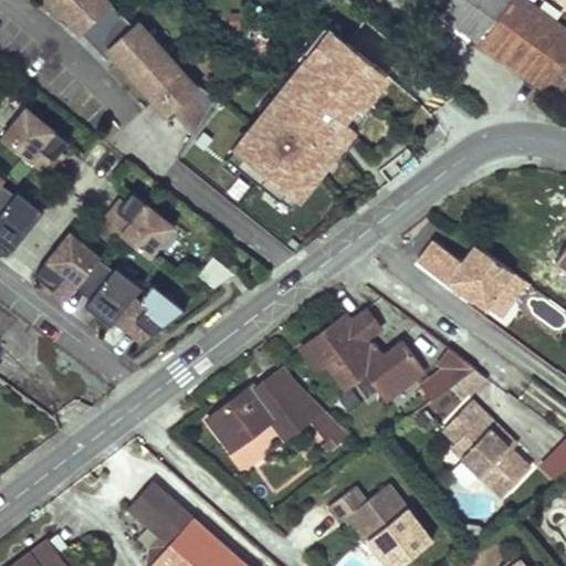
[(195,134),(218,96),(199,84),(198,86),(178,64),(177,64),(138,21),(134,25),(107,0),(50,0),(53,3),(109,59),(115,54),(136,76),(135,77),(157,102),(161,96),(173,108),(167,114),(173,119),(178,114),(195,134)]
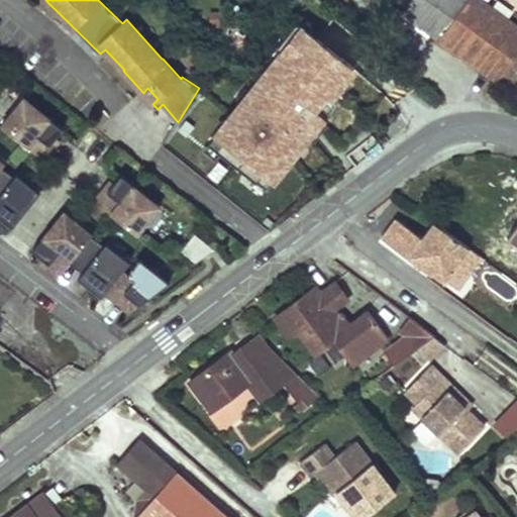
[(413,0),(404,13),(438,38),(466,0),(413,0)]
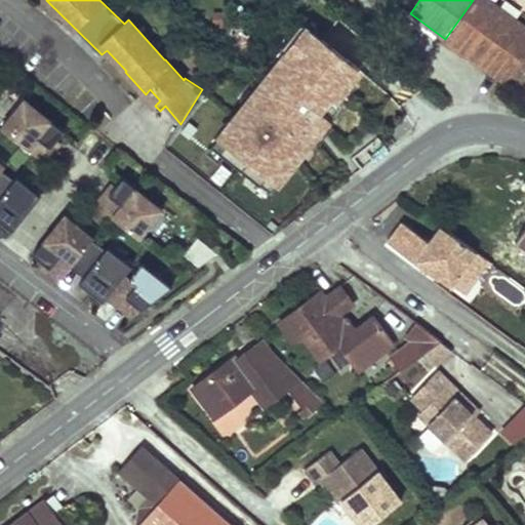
[(524,27),(487,0),(473,0),(445,39),(503,80),(505,81),(510,73),(524,52),(524,27)]
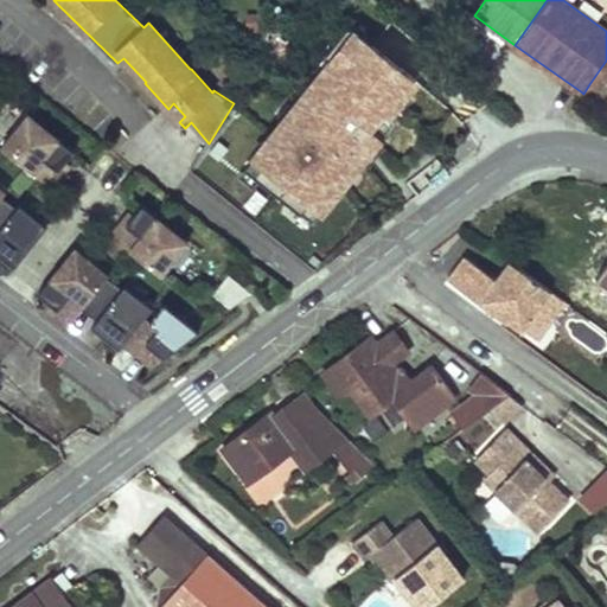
[(264,27),(266,59),(286,58),(285,27),(264,27)]
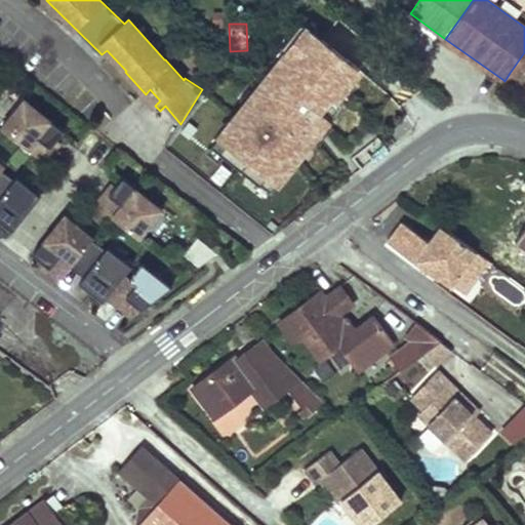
[(524,52),(510,73),(524,83),(524,52)]
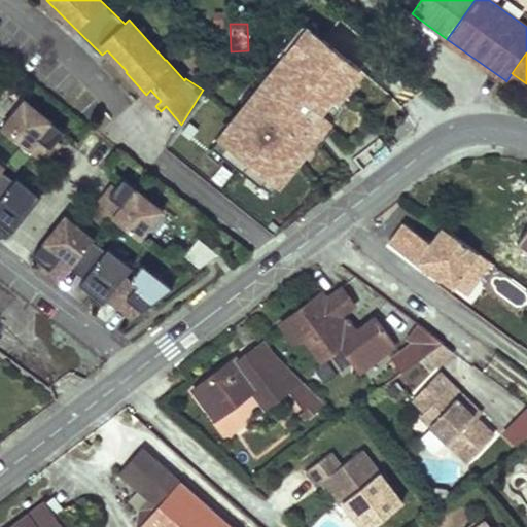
[(286,83),(248,139),(291,167),(307,143),(302,139),(322,108),(286,83)]
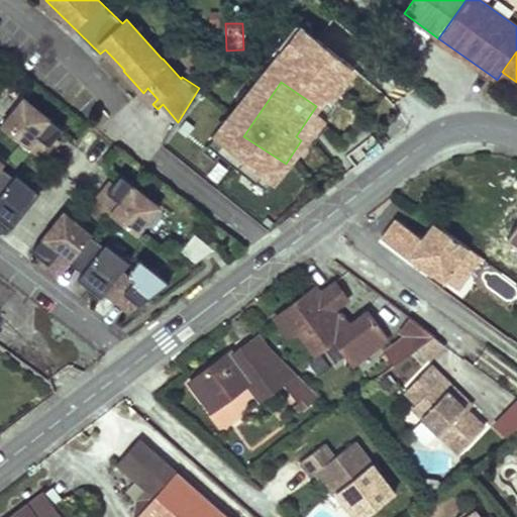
[(158,99),(147,88),(143,93),(152,104),(158,99)]
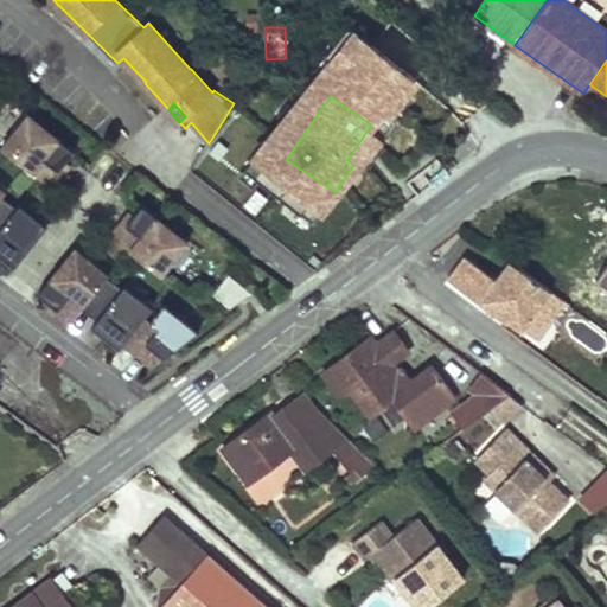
[(59,168),(65,160),(74,149),(29,113),(1,146),(52,186),(64,172),(59,168)]
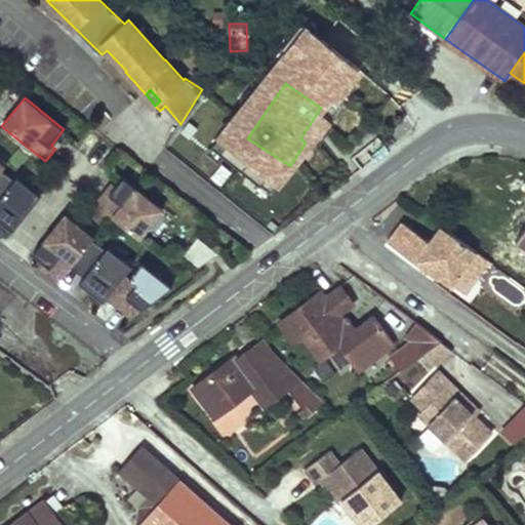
[(327,111),(321,108),(300,138),(306,143),(327,111)]
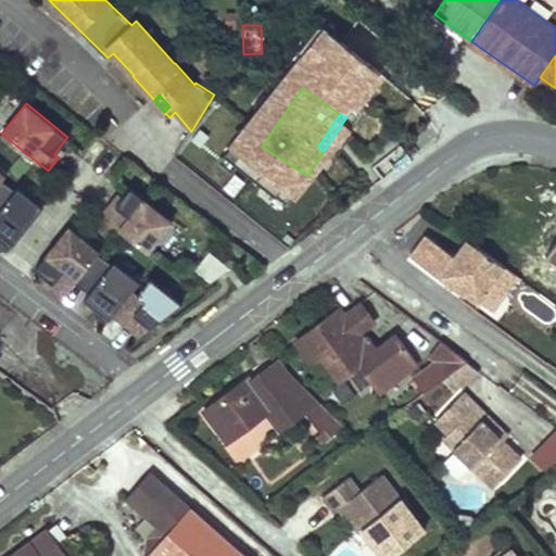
[(59,158),(64,150),(60,147),(54,154),(59,158)]
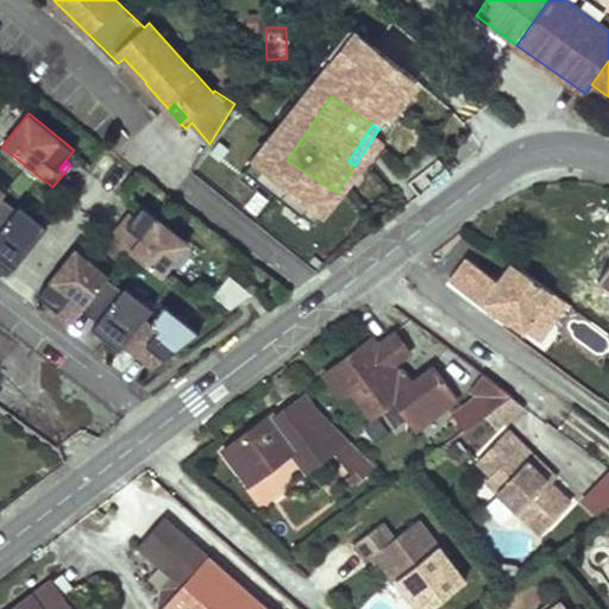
[(0,257),(0,264),(10,272),(46,226),(20,205),(17,208),(1,196),(1,195),(0,195),(0,256),(0,257)]
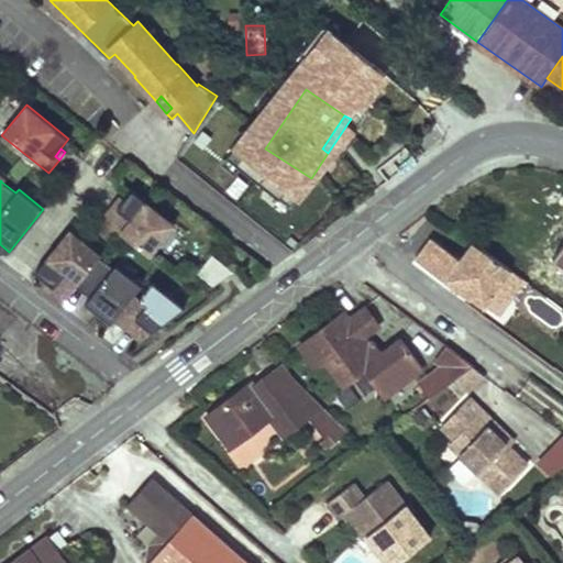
[(103,217),(151,254),(175,223),(132,189),(124,199),(118,207),(113,202),(103,217)]
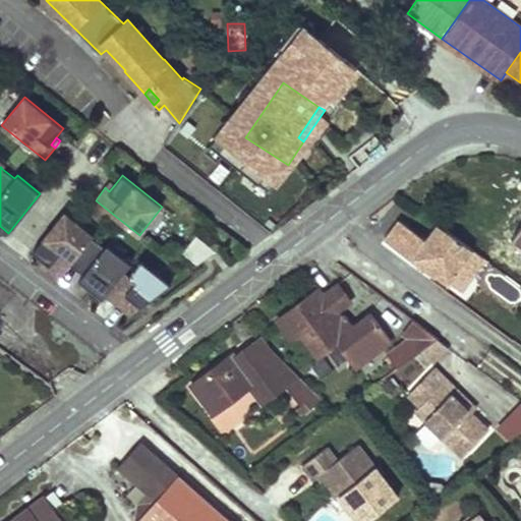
[(109,191),(115,184),(111,180),(105,187),(109,191)]
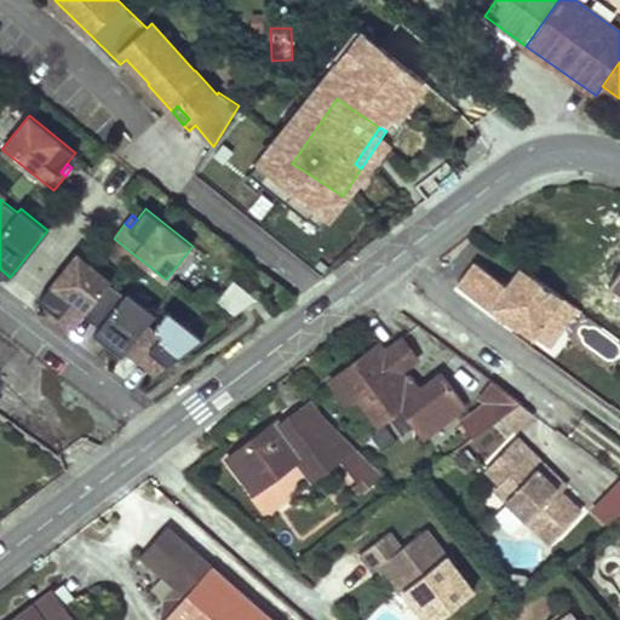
[(109,281),(112,277),(78,251),(40,298),(51,308),(58,313),(55,319),(70,331),(85,313),(90,308),(89,306),(109,281)]
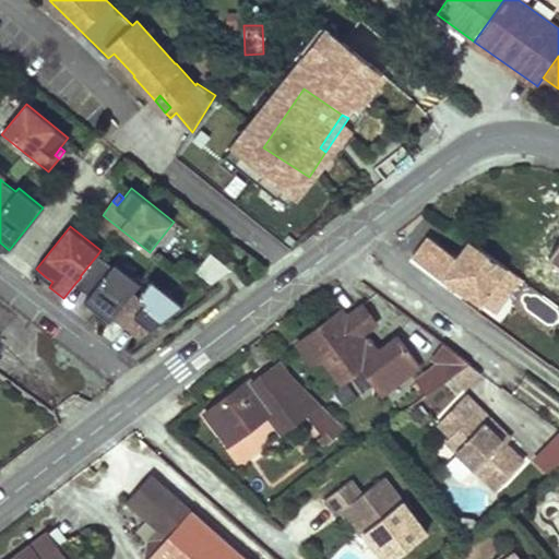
[(520,275),(471,240),(458,258),(430,238),(420,245),(412,257),(465,295),(467,292),(480,301),(482,298),(495,282),(508,292),(520,275)]
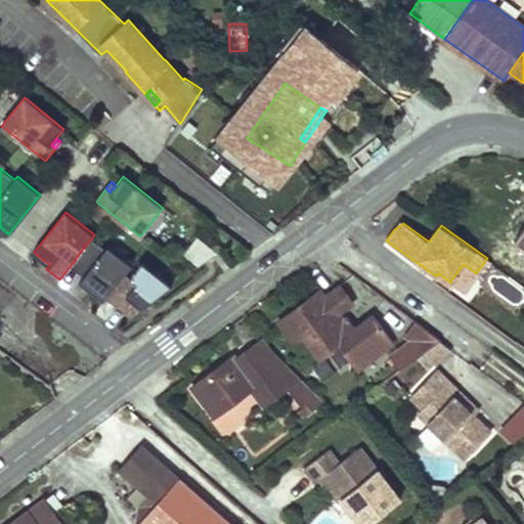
[(523,226),(515,239),(523,246),(523,226)]
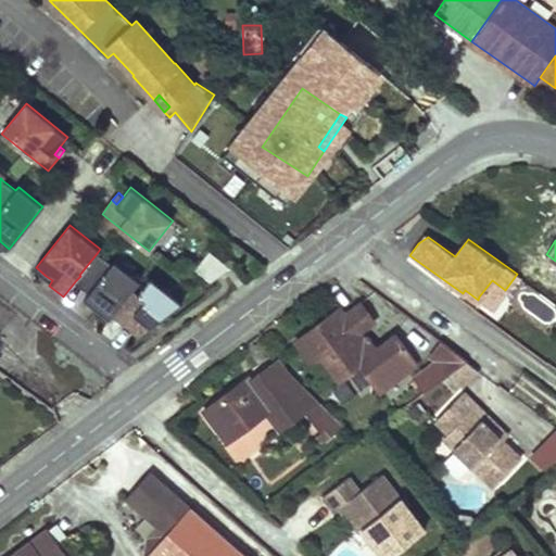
[(79,275),(80,276),(95,288),(90,292),(86,298),(97,306),(92,312),(106,323),(113,314),(112,314),(133,289),(134,289),(140,280),(115,261),(112,264),(98,252),(79,275)]
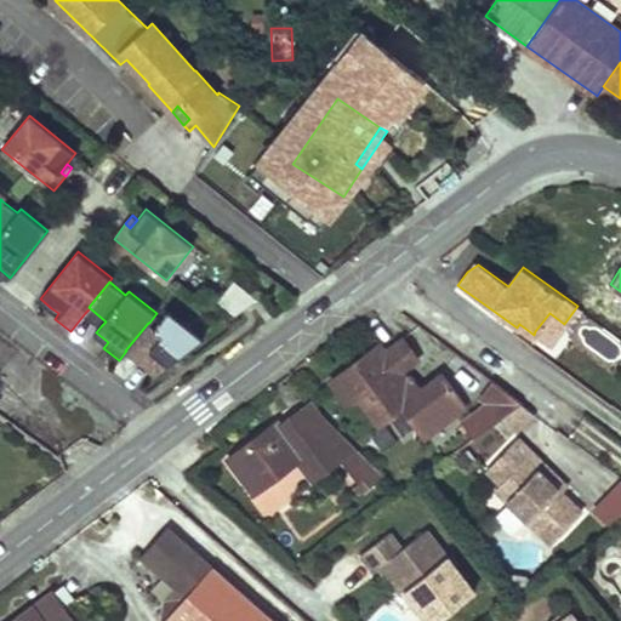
[(235,281),(220,301),(237,314),(257,298),(235,281)]
